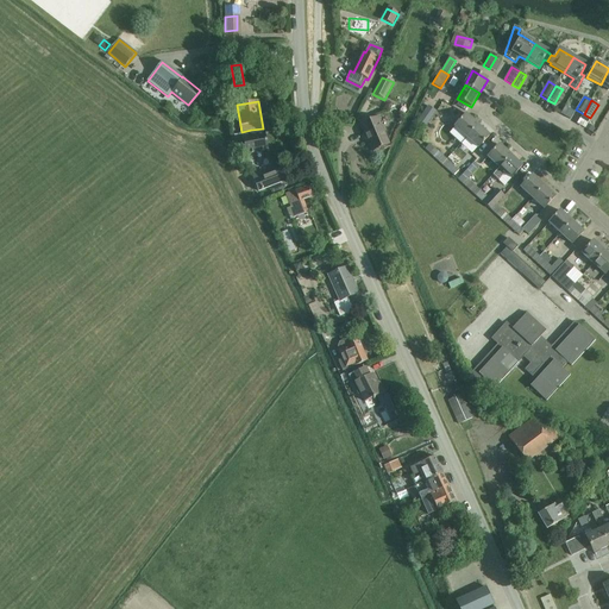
[(437,111),(428,106),(418,121),(426,127),(437,111)]
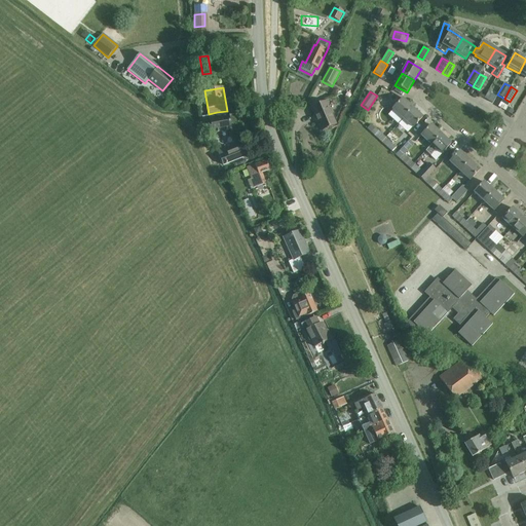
[(403,119),(413,108),(403,99),(396,107),(392,110),(387,115),(398,124),(403,119)]
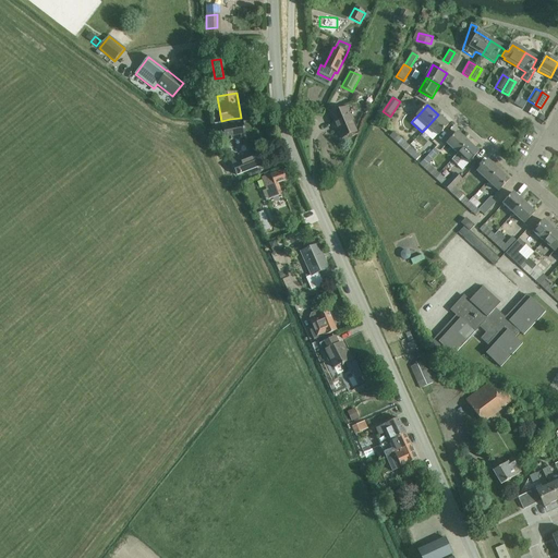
[(341,138),(355,132),(346,109),(331,116),(341,138)]
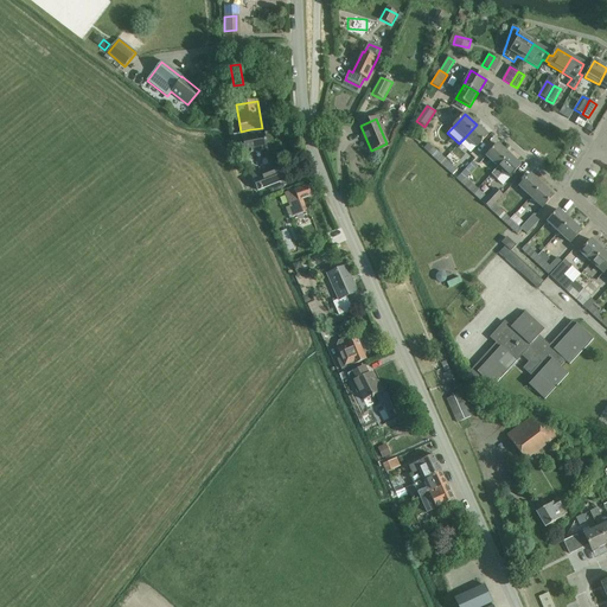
[(477,148),(480,145),(487,135),(477,125),(465,138),(477,148)]
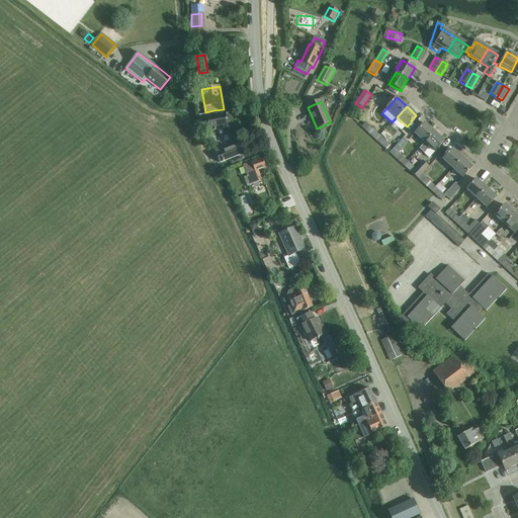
[(201,123),(207,122),(209,132),(218,130),(228,127),(225,110),(214,112),(205,114),(199,115),(201,123)]
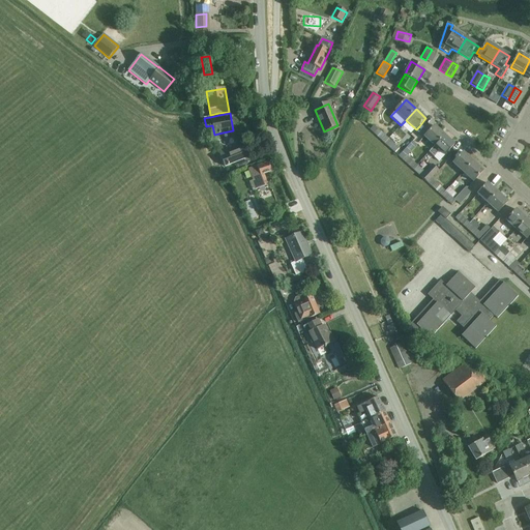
[(384,144),(388,139),(374,125),(370,130),(384,144)]
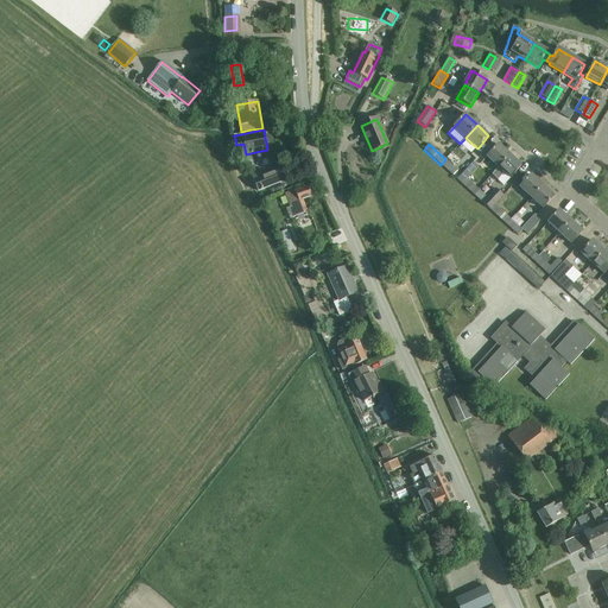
[(499,169),(510,156),(498,145),(487,157),(499,169)]
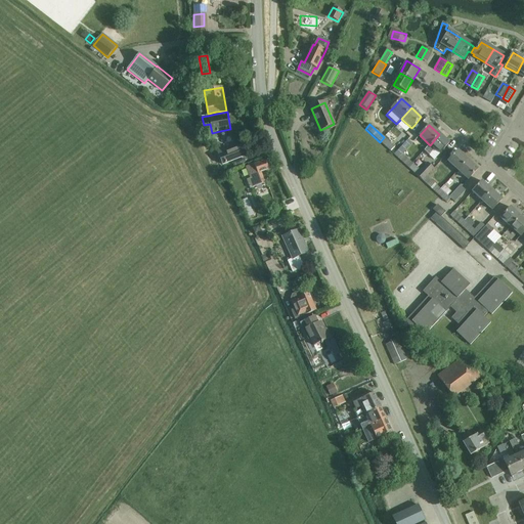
[(439,154),(449,143),(439,134),(430,145),(424,150),(429,156),(434,149),(439,154)]
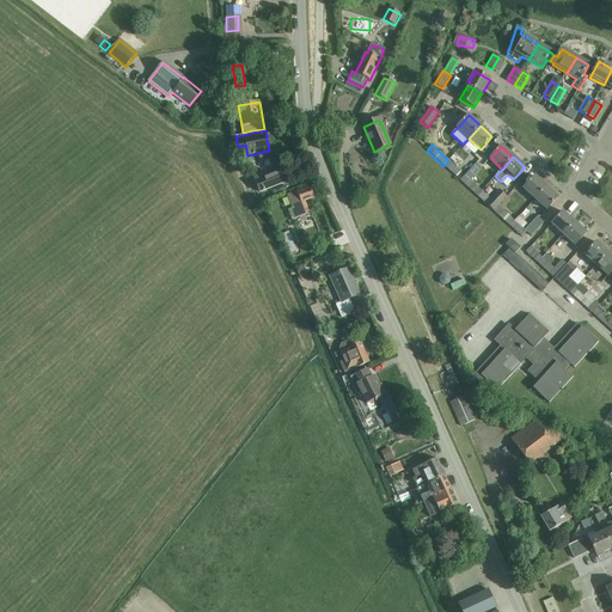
[(452,173),(457,167),(448,160),(444,166),(452,173)]
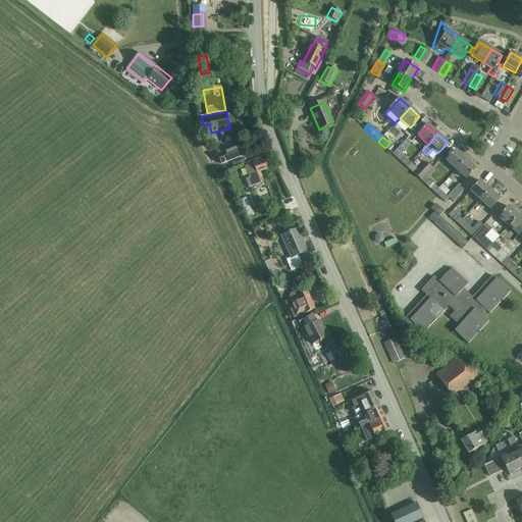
[(410,143),(406,140),(393,154),(404,164),(408,160),(401,154),(410,143)]
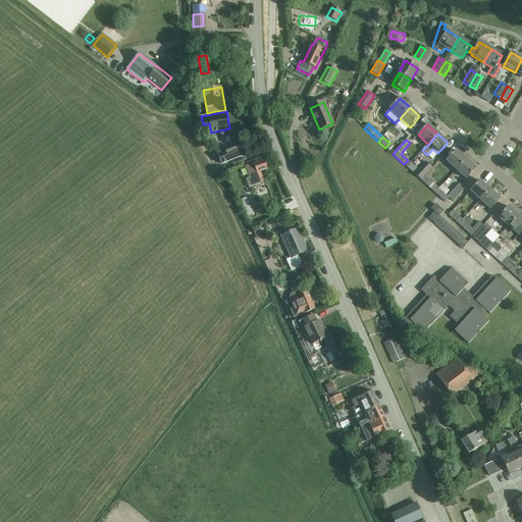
[(244,155),(240,146),(218,155),(221,164),(229,161),(244,155)]
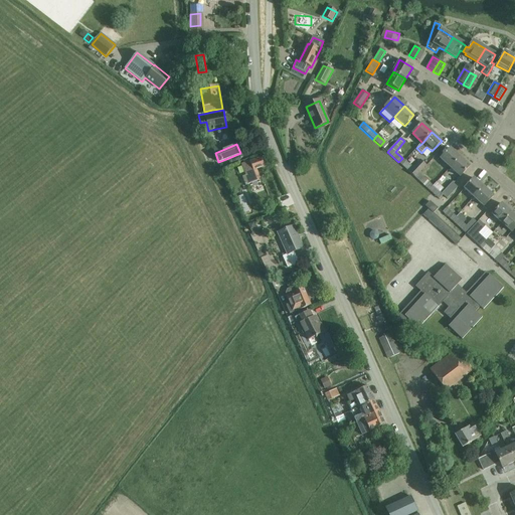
[(450,168),(460,157),(450,148),(440,159),(450,168)]
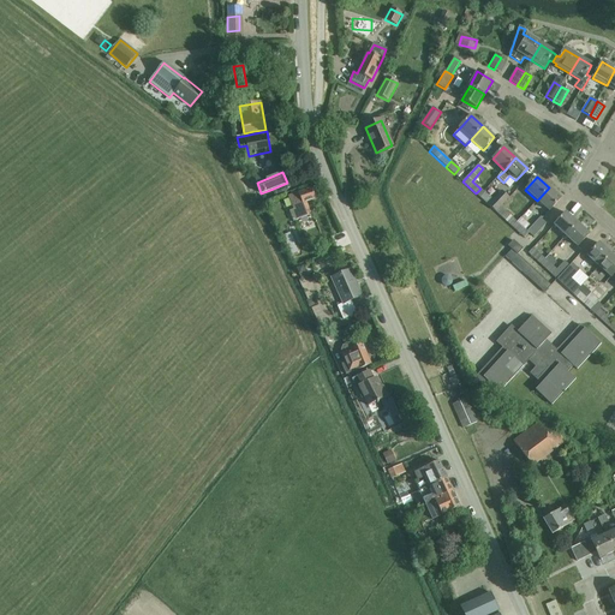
[(322,197),(317,186),(298,193),(298,192),(288,197),(293,210),(290,212),(294,221),(311,215),(306,203),(322,197)]
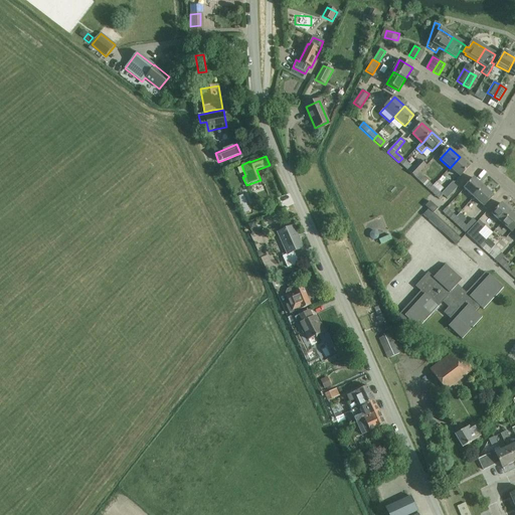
[(460,177),(463,173),(470,166),(460,157),(450,168),(460,177)]
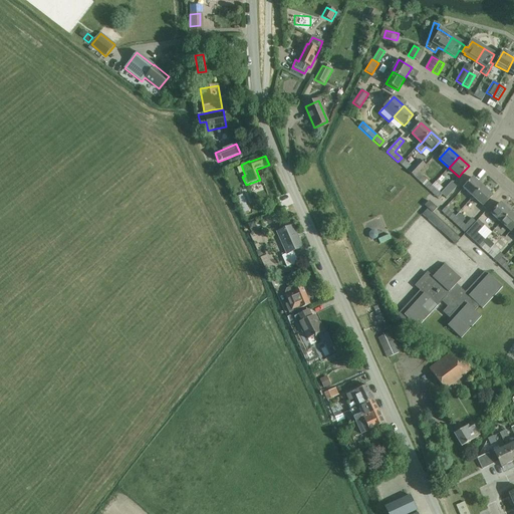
[(412,167),(408,172),(415,178),(419,173),(422,170),(426,166),(420,160),(412,167)]
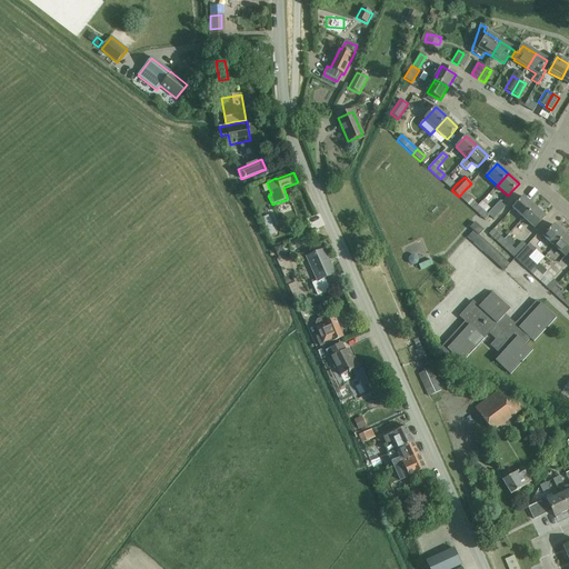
[(448,178),(443,182),(451,190),(456,185),(448,178)]
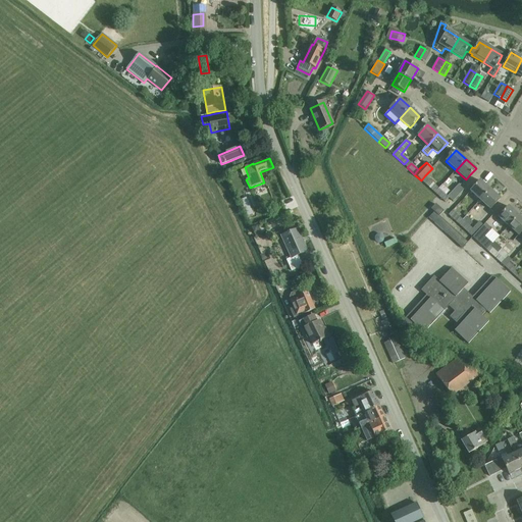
[(436,186),(429,179),(425,184),(432,191),(436,186)]
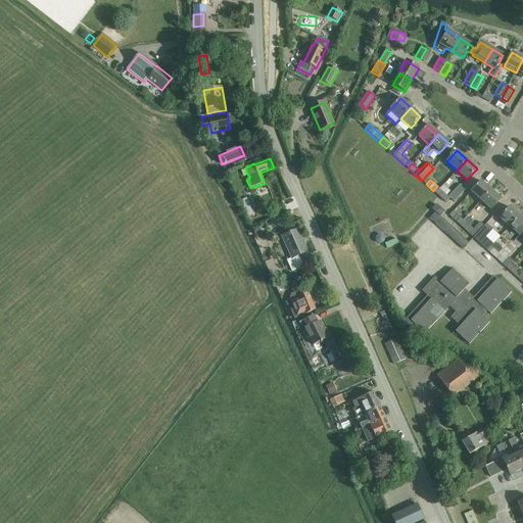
[(481,201),(491,190),(481,181),(471,192),(481,201)]
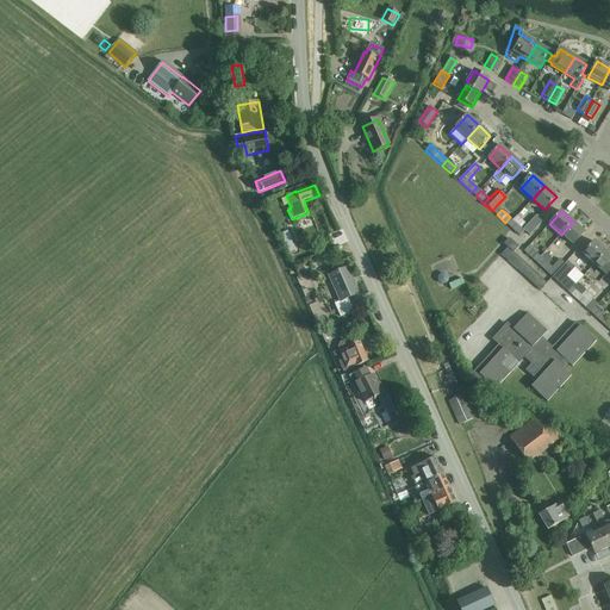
[(526,224),(517,216),(509,225),(520,236),(524,231),(523,230),(521,229),(526,224)]
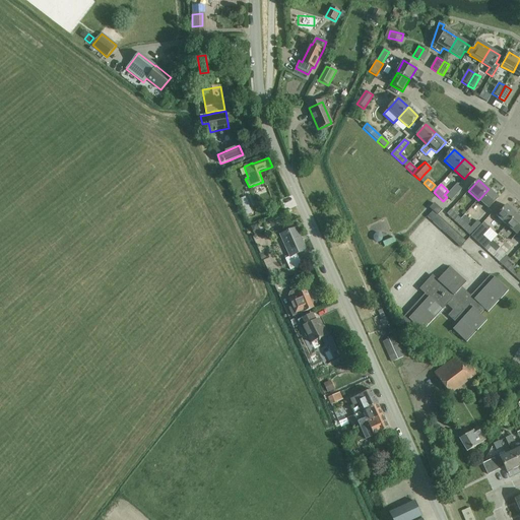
[(450,192),(446,196),(447,197),(451,201),(462,189),(458,186),(456,185),(450,192)]
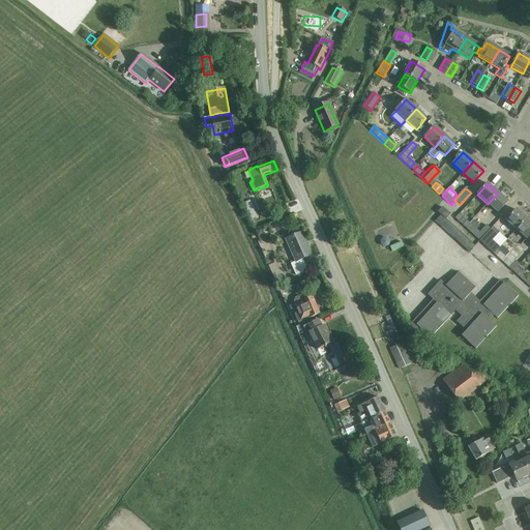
[(498,213),(501,210),(507,202),(498,193),(488,204),(498,213)]
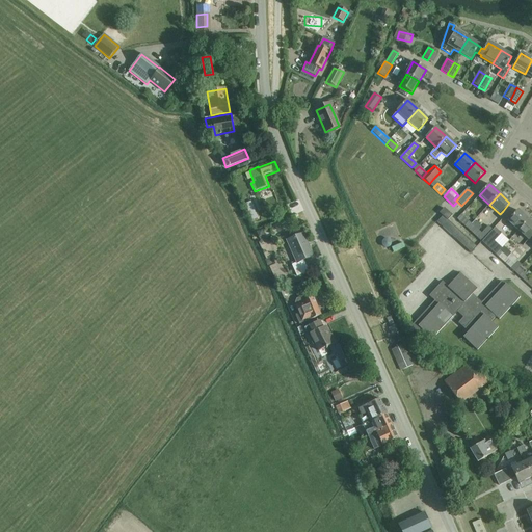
[(253,207),(250,203),(245,205),(247,209),(248,209),(254,220),(259,218),(254,207),(253,207)]
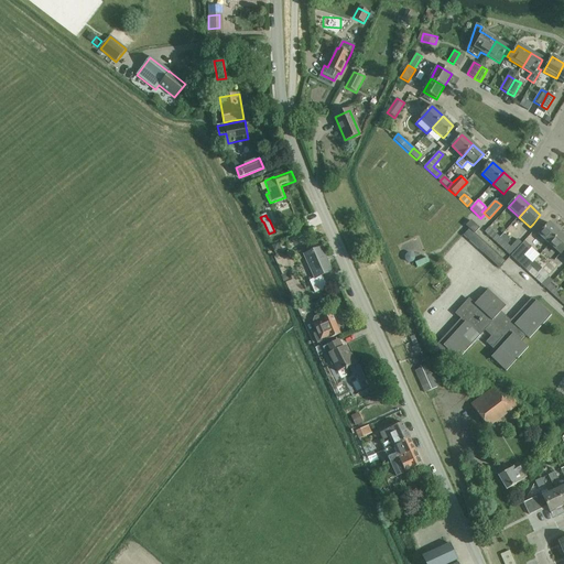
[(506,262),(475,234),(479,228),(470,220),(466,226),(469,229),(464,236),(499,269),(506,262)]
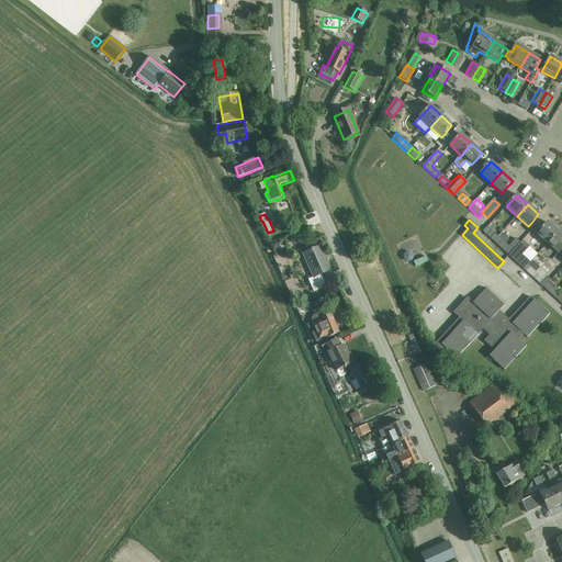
[(548,244),(558,233),(548,223),(537,234),(548,244)]
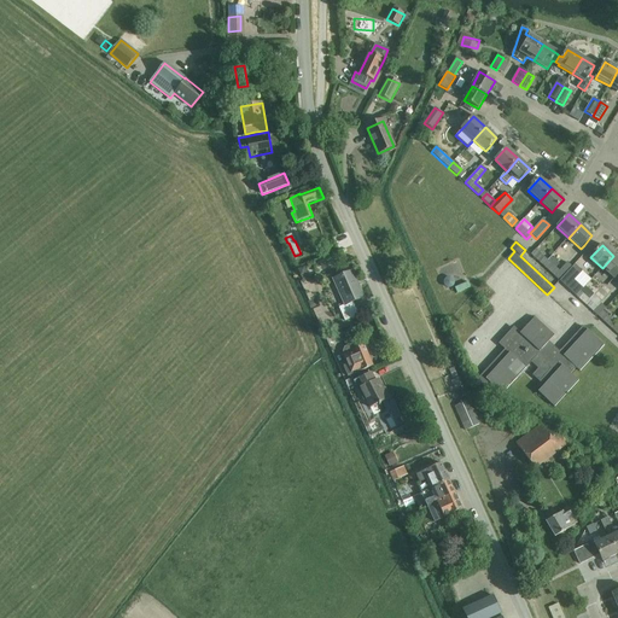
[(543,266),(548,261),(536,250),(530,255),(543,266)]
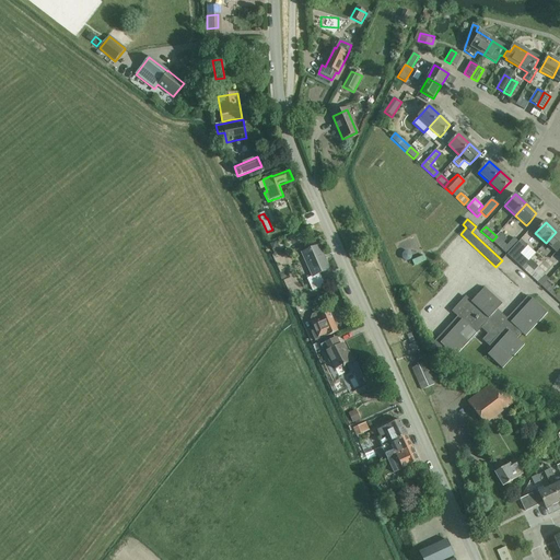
[(557,253),(559,249),(559,248),(559,235),(556,232),(546,243),(557,253)]
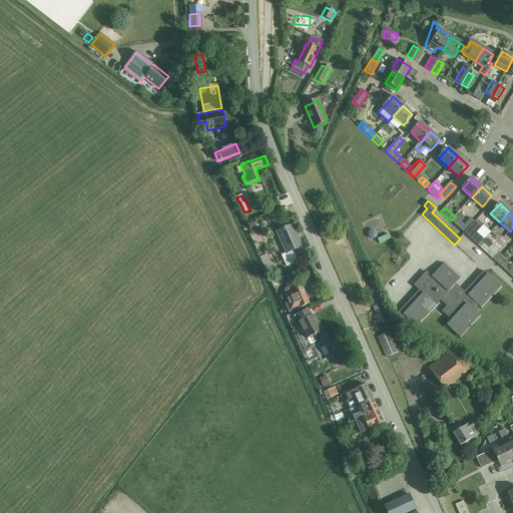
[(465,225),(455,216),(451,220),(464,233),(475,221),(471,218),(465,225)]
